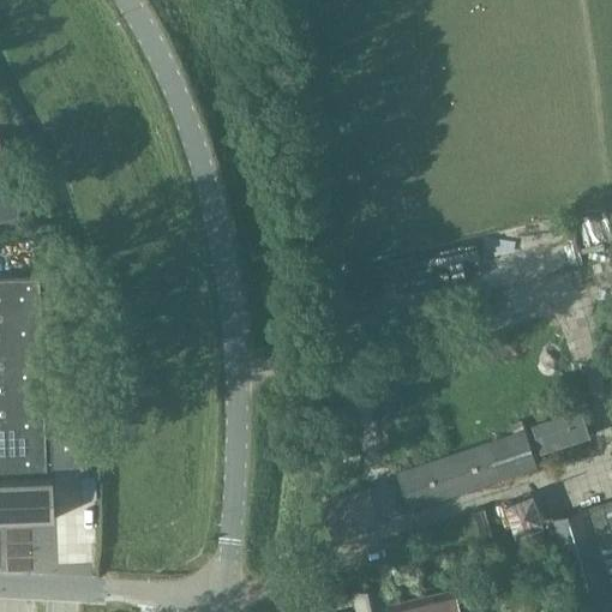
[(0,221),(17,217),(9,184),(0,185),(0,221)]
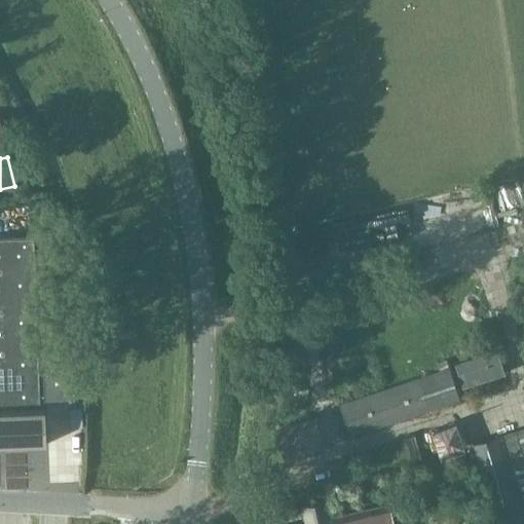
[(0,405),(40,405),(34,238),(0,239),(0,405)]
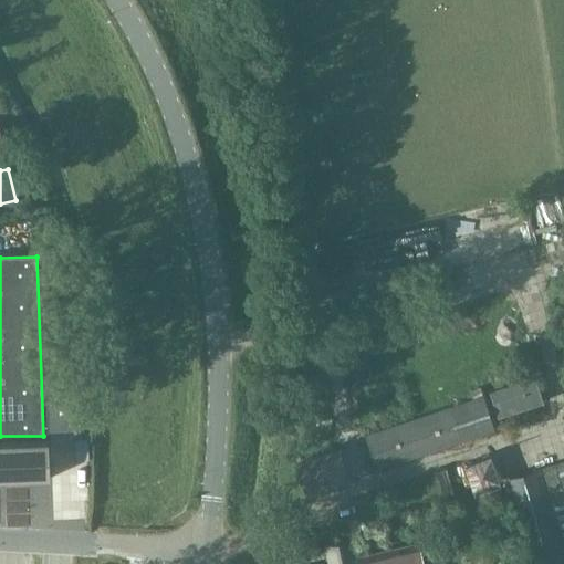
[(499,420),(544,405),(534,375),(520,379),(522,384),(490,395),(499,420)]
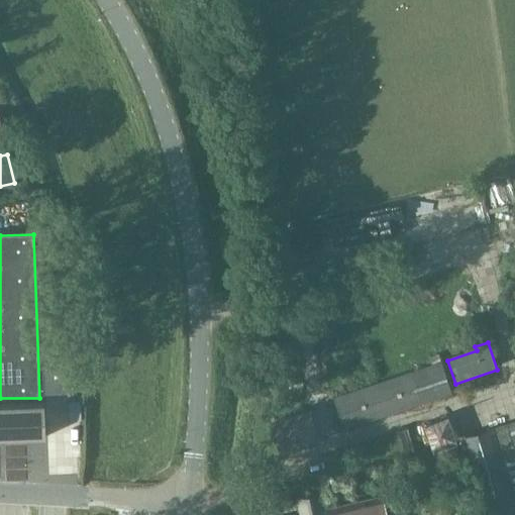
[(344,431),(453,396),(440,355),(430,358),(433,367),(334,399),(344,431)]
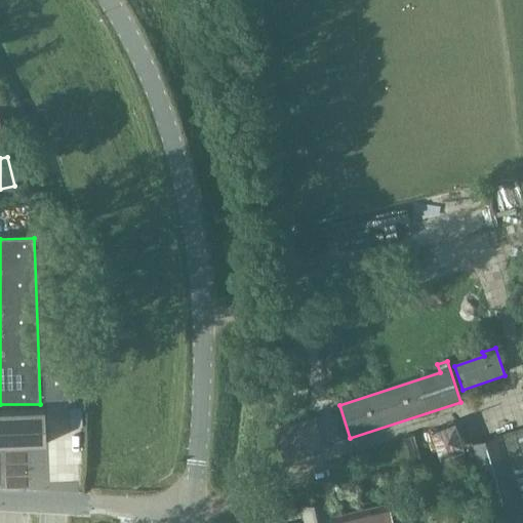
[(70,362),(43,363),(44,404),(72,403),(70,362)]
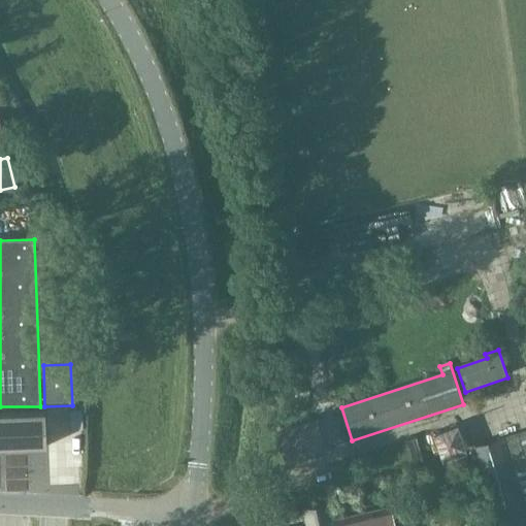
[(44,412),(0,413),(0,449),(45,448),(44,412)]
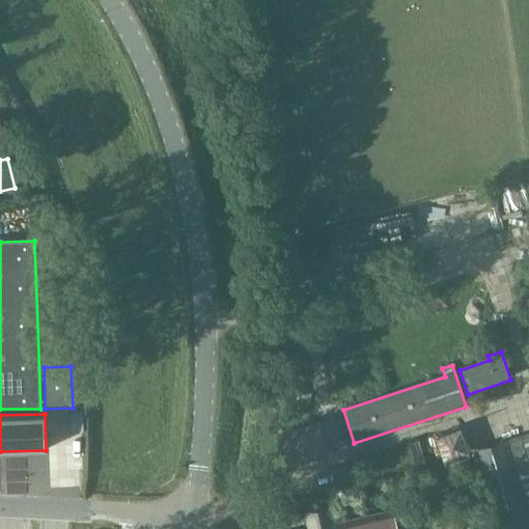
[(287,467),(329,452),(319,423),(278,437),(287,467)]
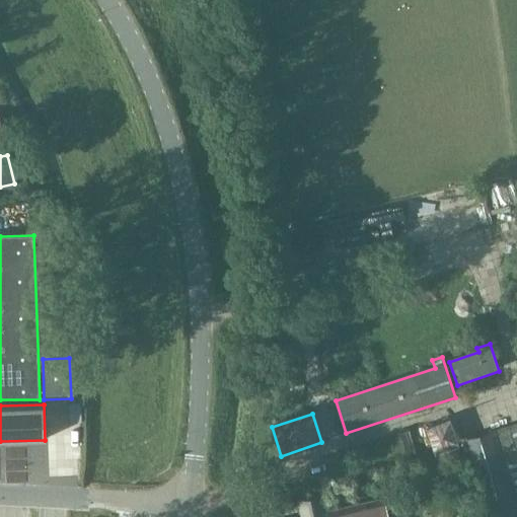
[(434,452),(459,444),(451,421),(427,428),(434,452)]
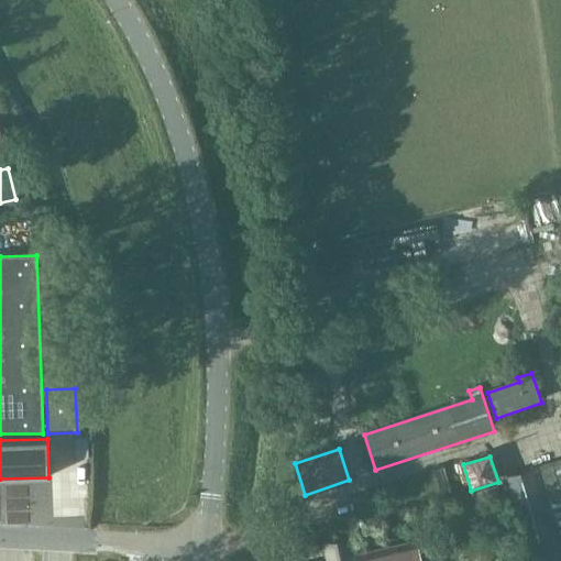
[(560,461),(507,479),(532,560),(560,560),(560,461)]
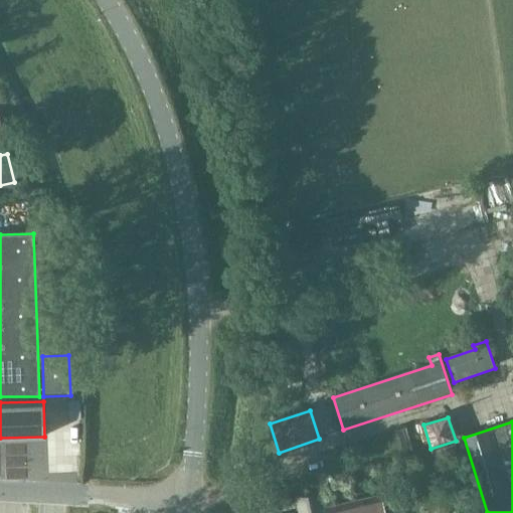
[(322,512),(319,495),(298,500),(301,512),(322,512)]
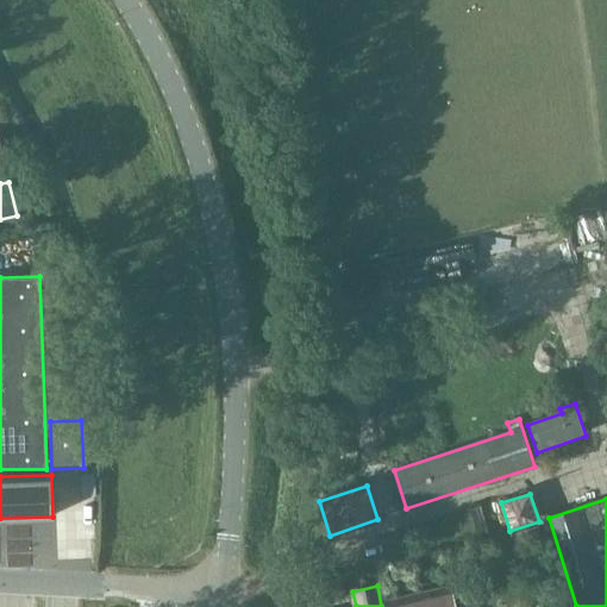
[(455,606),(451,589),(385,604),(386,606),(455,606)]
